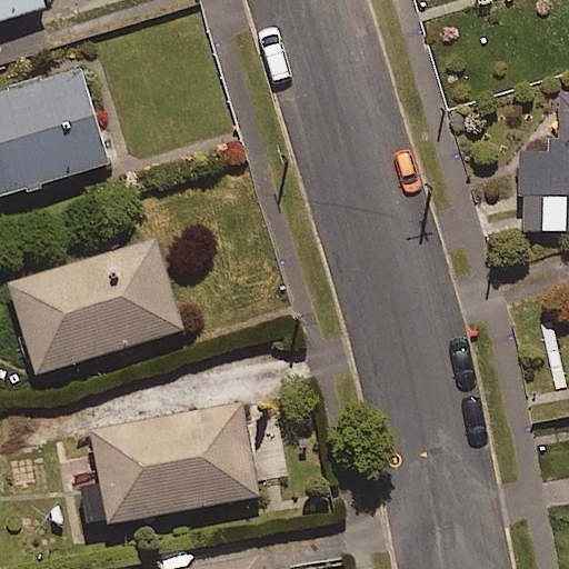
[(0,0),(0,18),(43,5),(41,0),(0,0)]
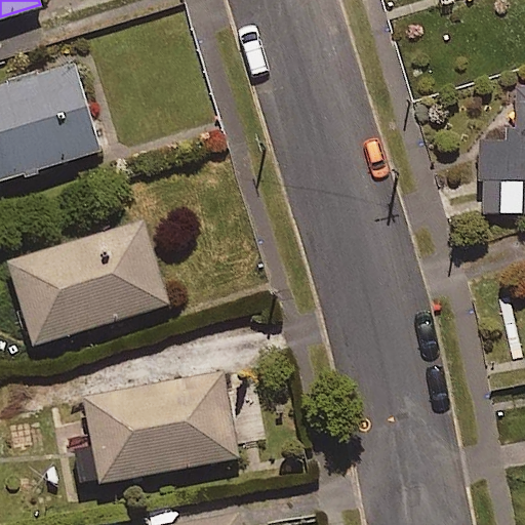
[(0,178),(98,148),(72,62),(0,83),(0,178)]
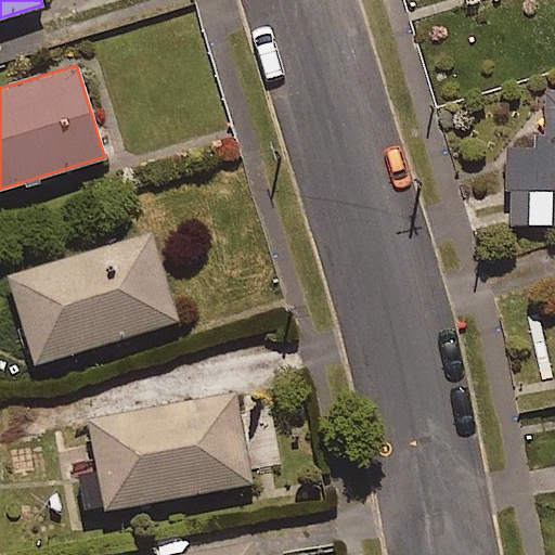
[(554,92),(546,93),(547,143),(506,144),(508,224),(554,222),(554,92)]
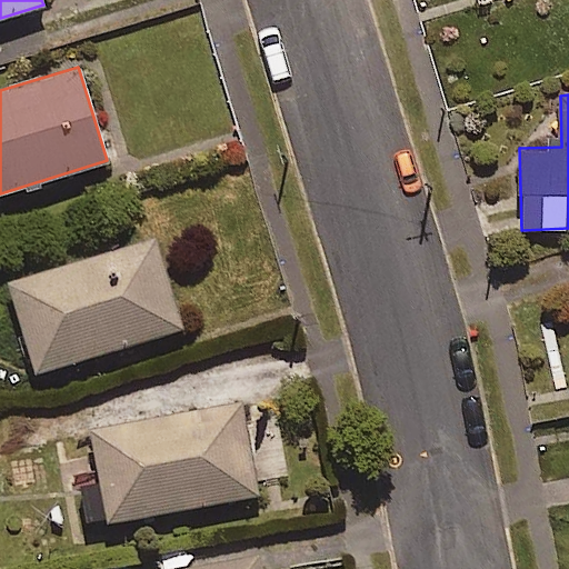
[(155,232),(2,278),(30,375),(182,329),(155,232)]
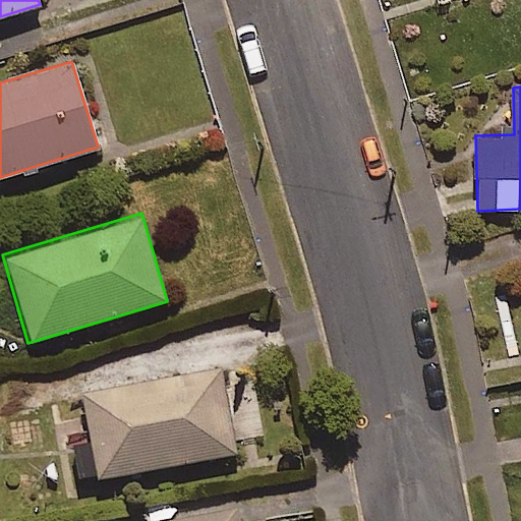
[(221,367),(81,389),(96,476),(234,455),(221,367)]
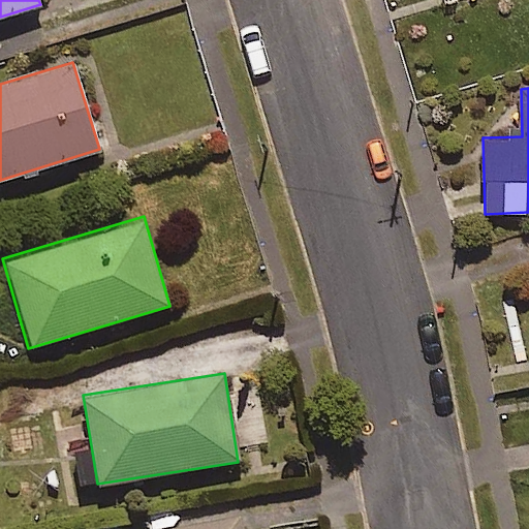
[(241,528),(240,516),(162,528),(241,528)]
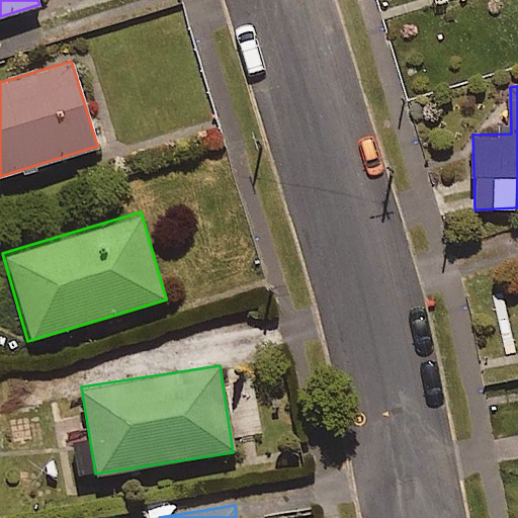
All buildings are outlined.
